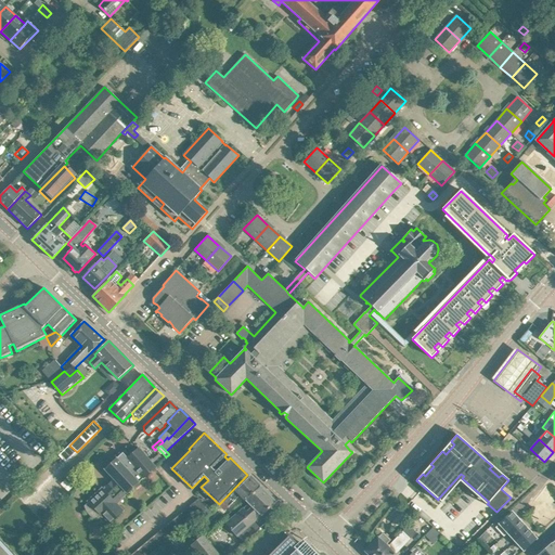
[(116,459),(105,469),(115,480),(127,493),(139,482),(143,478),(155,468),(139,449),(129,456),(125,451),(116,459)]
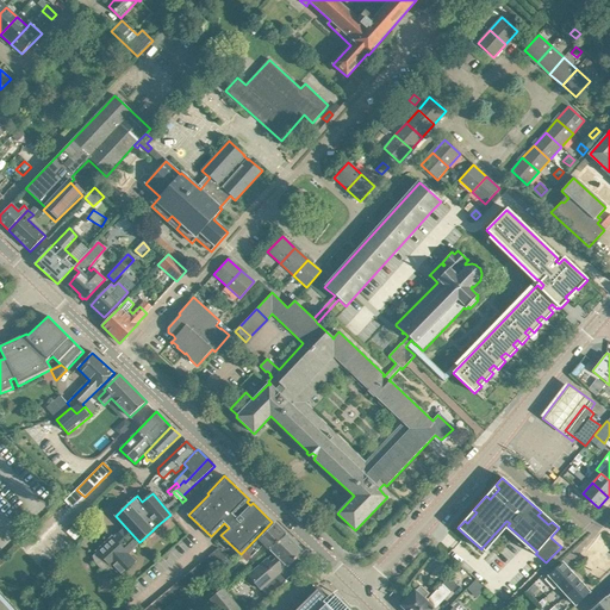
[(174,499),(166,506),(170,512),(180,505),(174,499)]
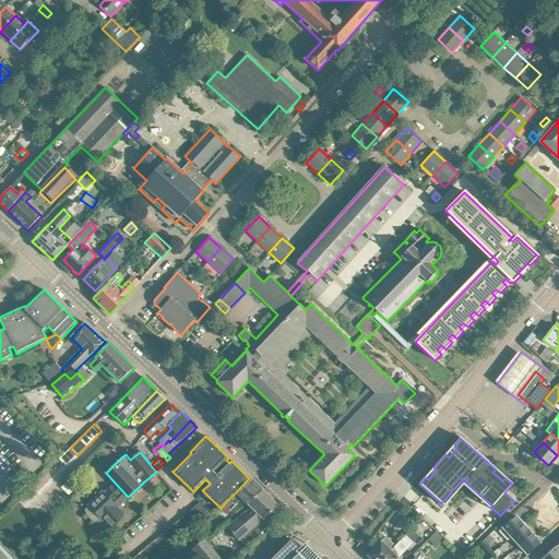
[(72,475),(66,480),(70,485),(76,479),(72,475)]
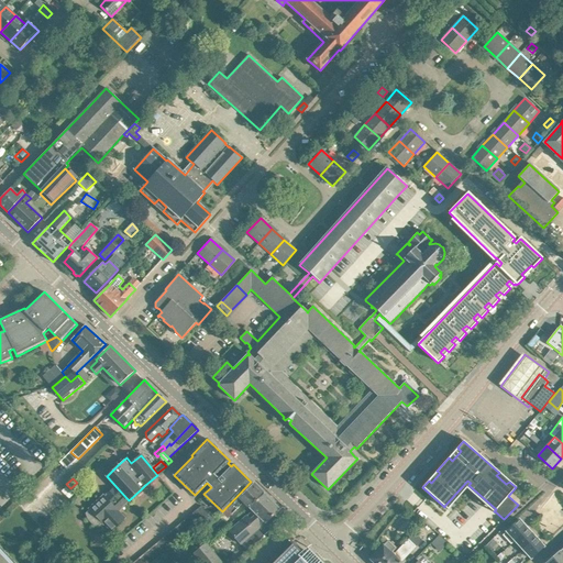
[(250,508),(264,494),(253,484),(228,509),(231,514),(242,503),(247,508),(249,507),(250,508)]
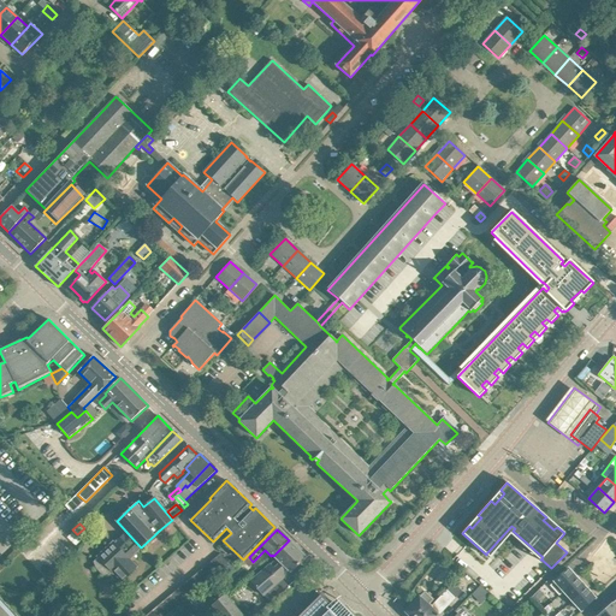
[(113,543),(98,557),(113,574),(114,573),(122,581),(136,567),(129,560),(141,548),(128,533),(124,535),(124,534),(117,542),(118,542),(114,544),(113,543)]
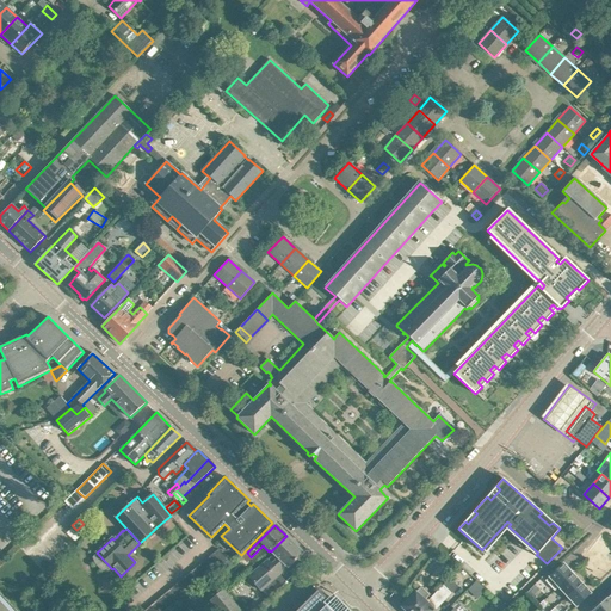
[(288,568),(294,563),(304,554),(287,536),(271,551),(273,555),(248,576),(260,591),(261,590),(267,597),(285,581),(279,574),(288,568)]
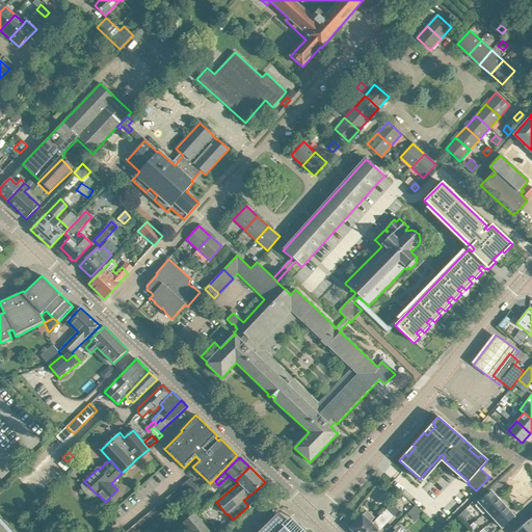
[(198,487),(190,478),(186,482),(193,491),(198,487)]
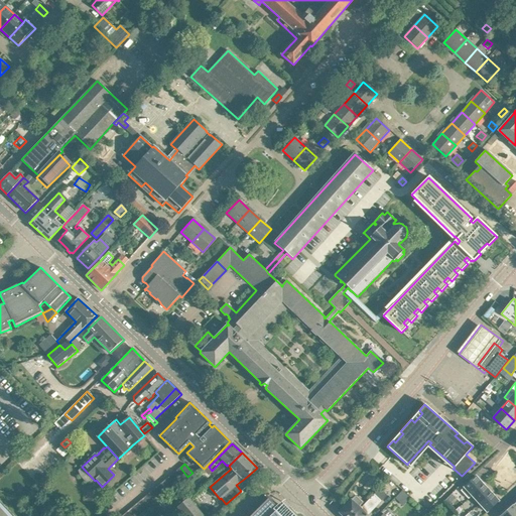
[(187,477),(180,468),(172,474),(179,483),(187,477)]
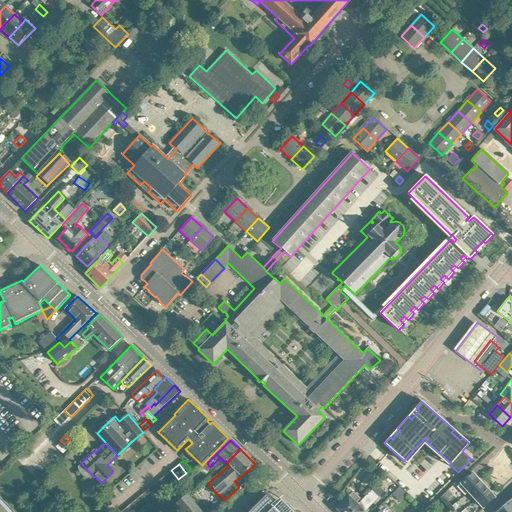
[(191,469),(186,473),(191,478),(198,472),(194,467),(191,469)]
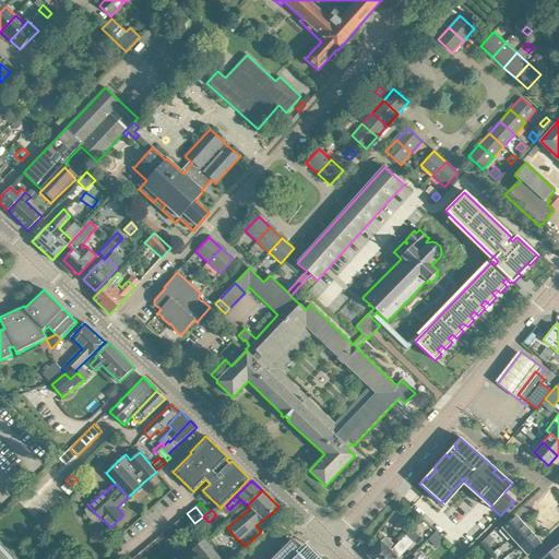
[(411,511),(406,515),(414,521),(417,516),(411,511)]
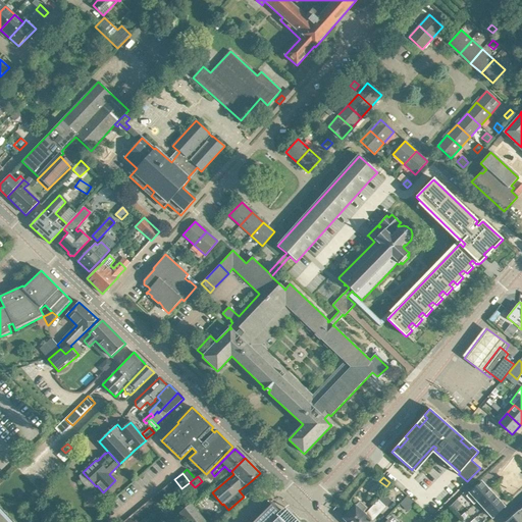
[(181,488),(174,479),(169,483),(177,492),(181,488)]
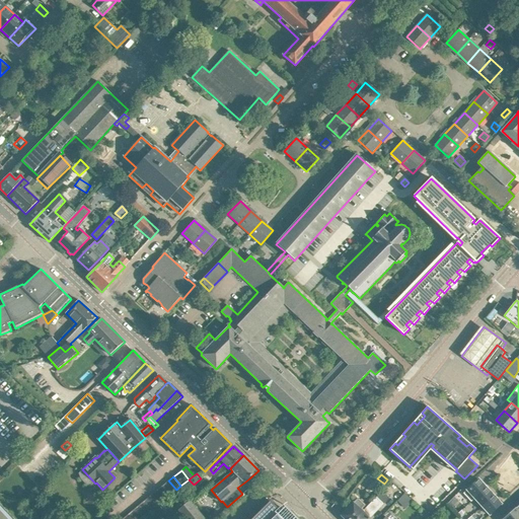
[(474,499),(487,488),(478,479),(463,494),(470,502),(474,499)]
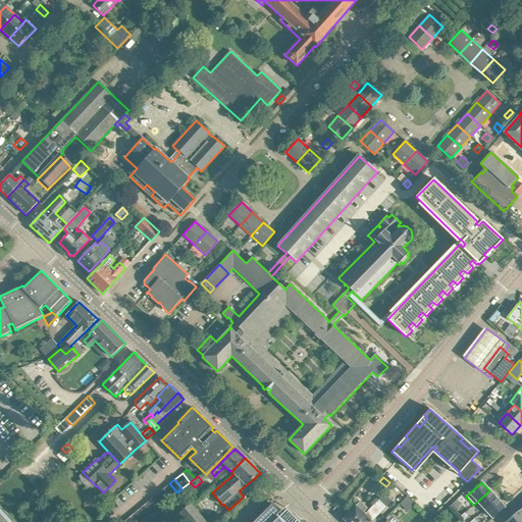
[(177,492),(169,483),(165,486),(173,496),(177,492)]
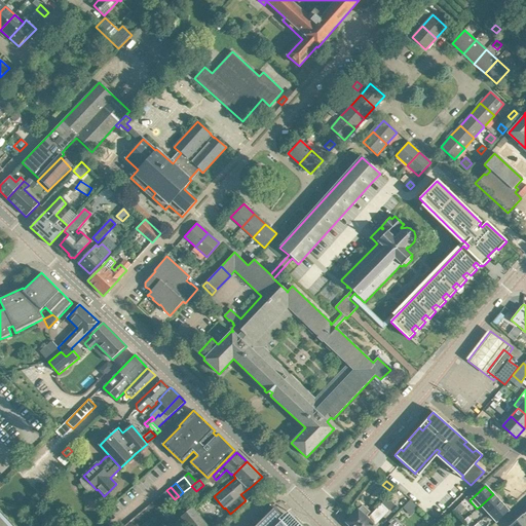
[(175,499),(166,490),(162,494),(171,503),(175,499)]
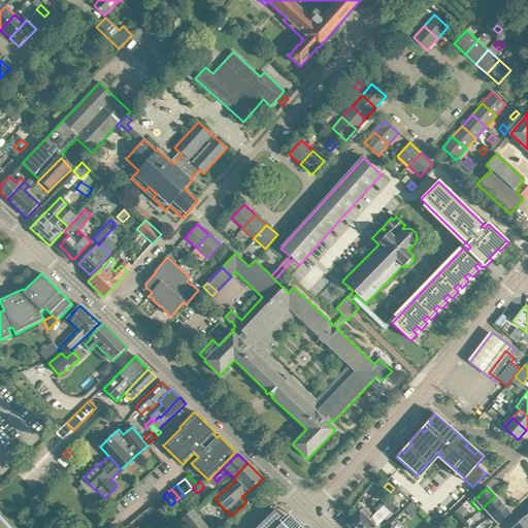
[(171,505),(163,496),(159,499),(166,508),(171,505)]
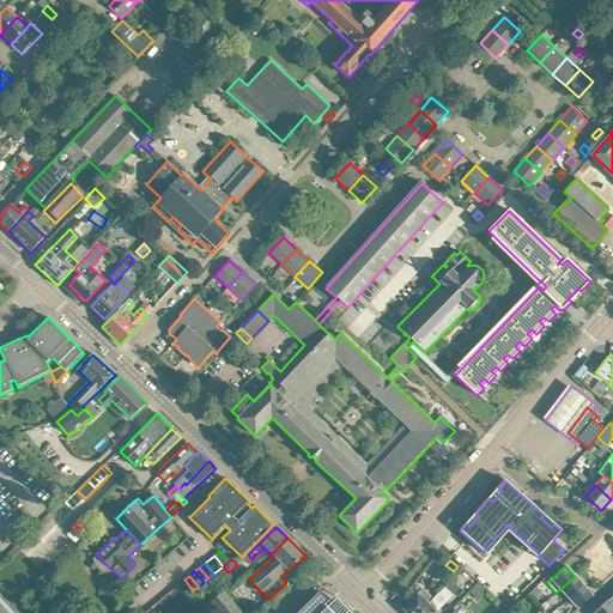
[(569,599),(583,586),(575,576),(560,589),(569,599)]
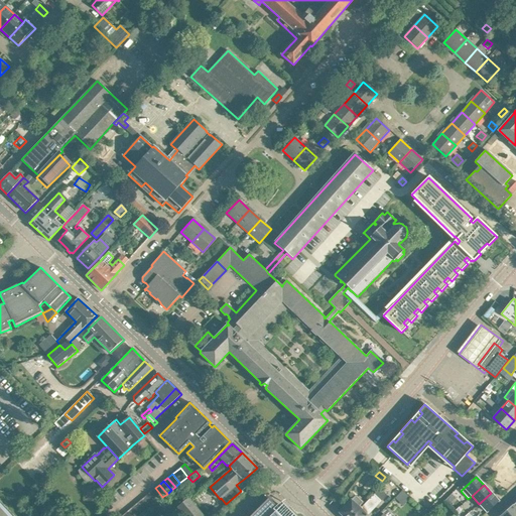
[(162,497),(155,488),(151,492),(158,501),(162,497)]
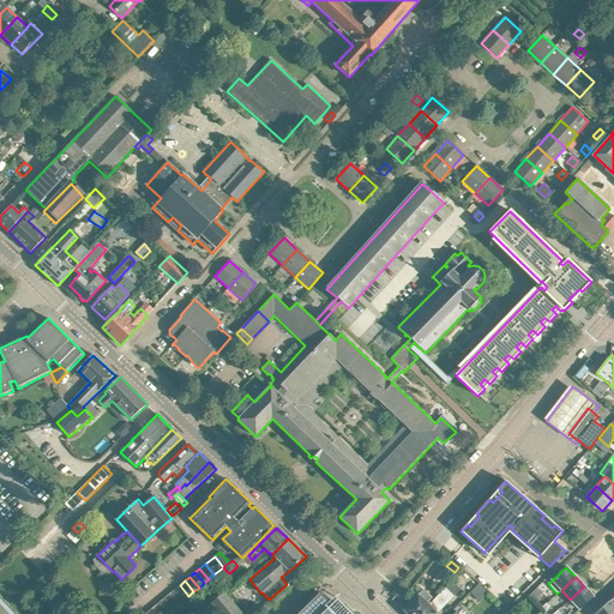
[(428,606),(426,603),(432,597),(423,590),(404,611),(408,613),(437,613),(459,589),(451,582),(428,606)]
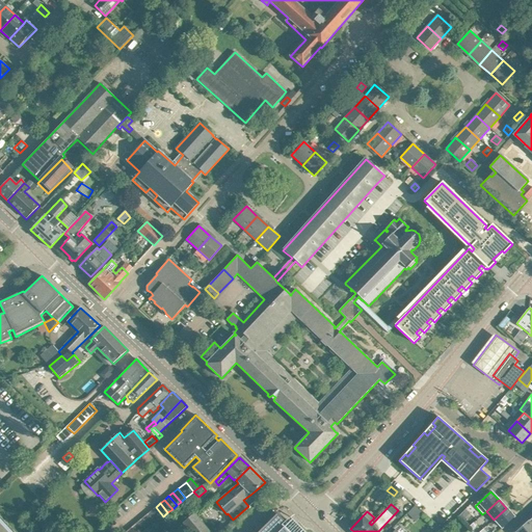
[(163,516),(156,507),(152,510),(159,520),(163,516)]
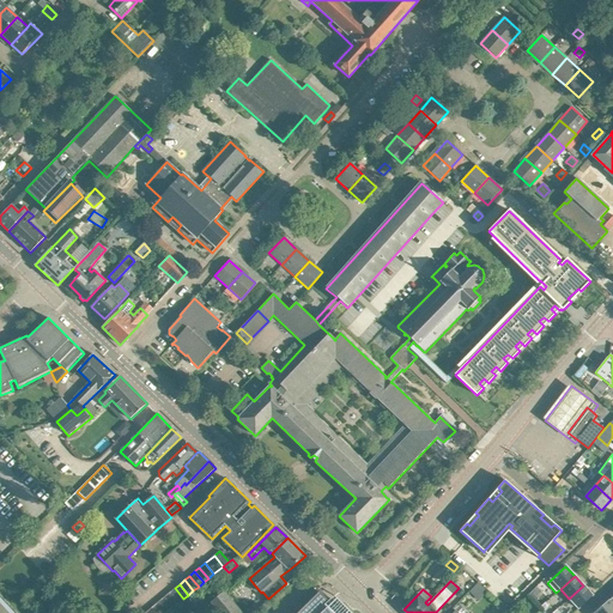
[(578,608),(592,595),(583,586),(569,599),(578,608)]
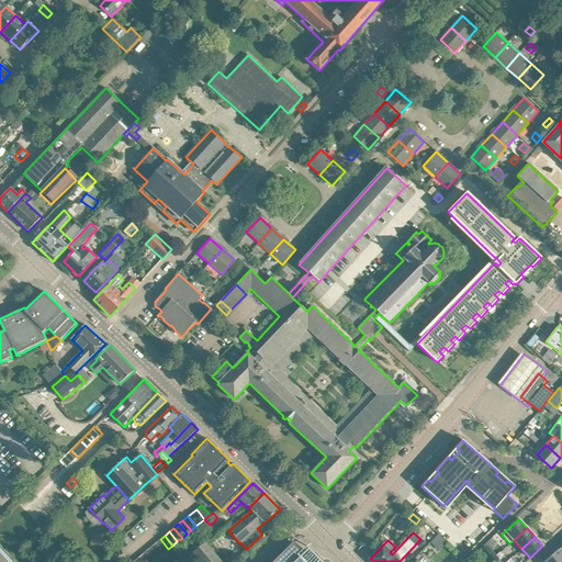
[(492,538),(484,546),(489,550),(496,542),(492,538)]
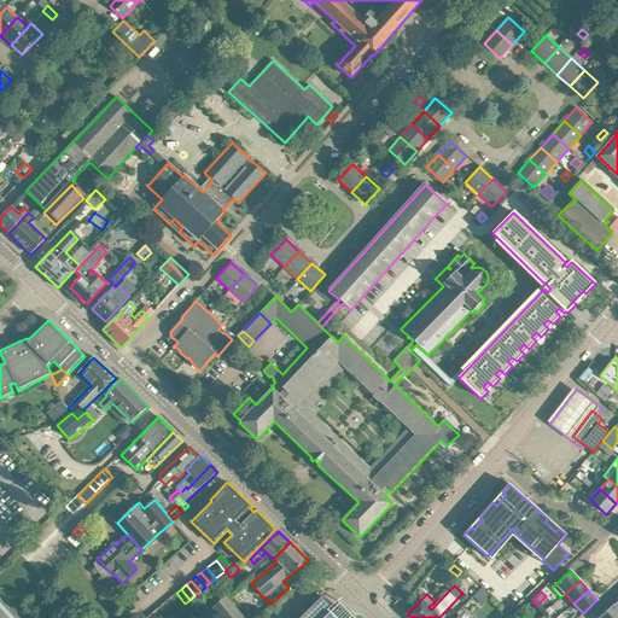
[(185,604),(176,593),(172,598),(180,608),(185,604)]
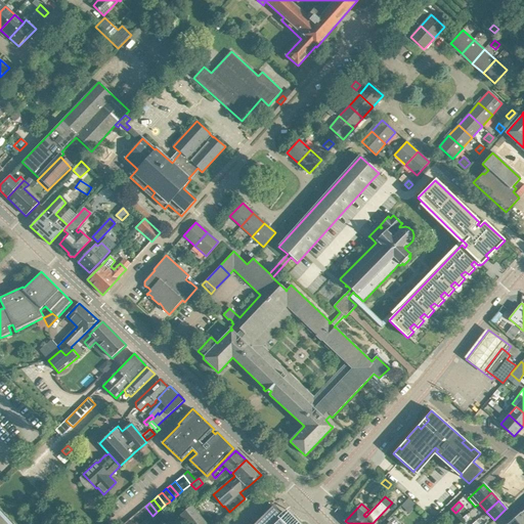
[(298,523),(292,517),(291,519),(291,518),(290,517),(289,516),(288,516),(287,516),(287,517),(286,517),(286,518),(285,519),(272,506),(254,523),(298,523)]
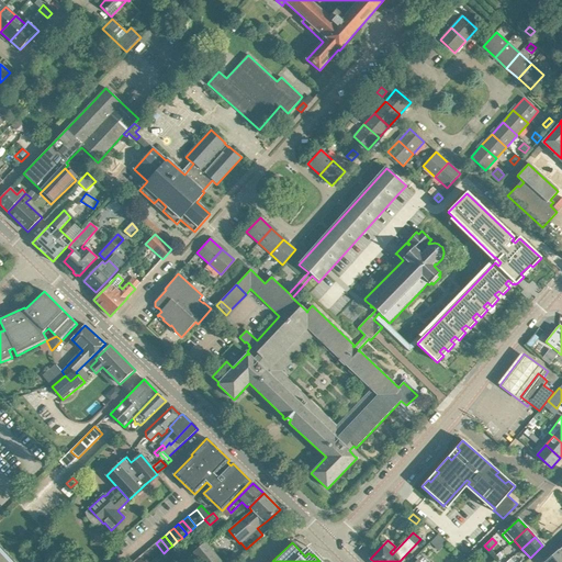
[(164,553),(156,543),(150,547),(159,557),(164,553)]
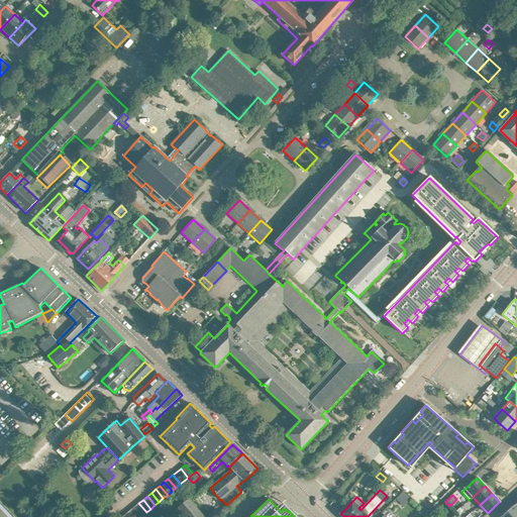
[(203,516),(188,500),(178,508),(185,516),(203,516)]
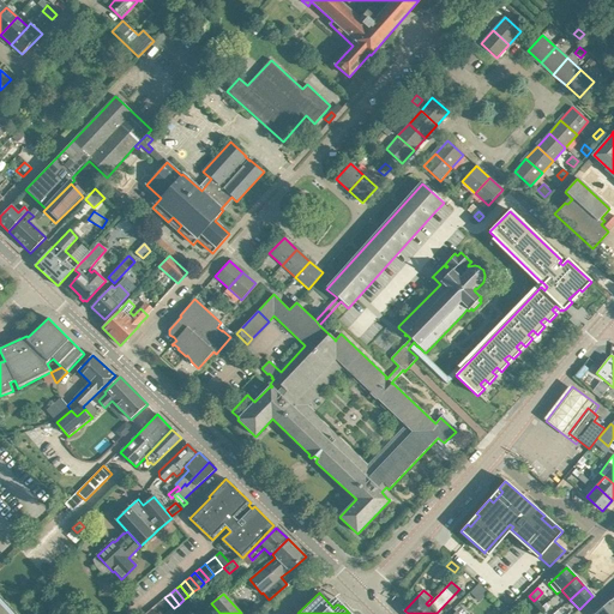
[(0,613),(16,613),(14,612),(0,596),(0,613)]
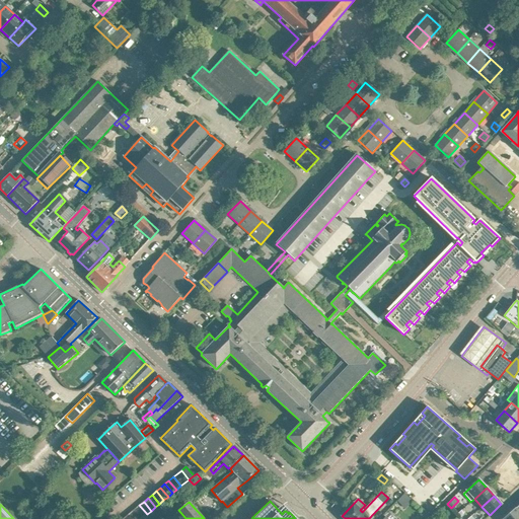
[(147,514),(139,505),(135,509),(143,517),(147,514)]
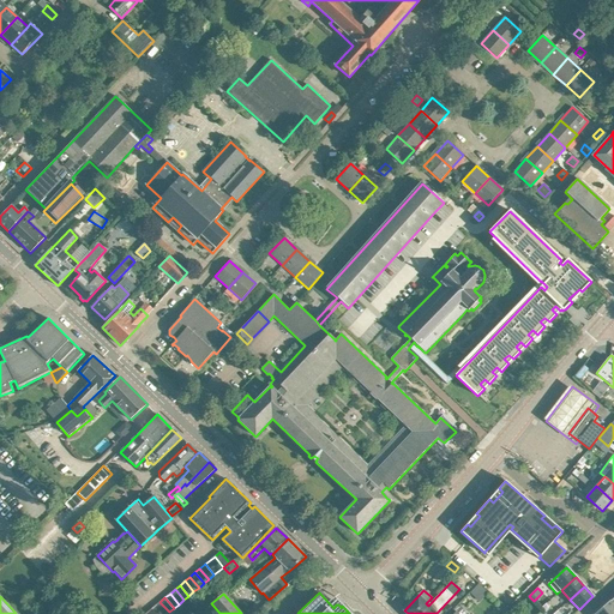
[(202,600),(192,608),(197,613),(208,606),(202,600)]
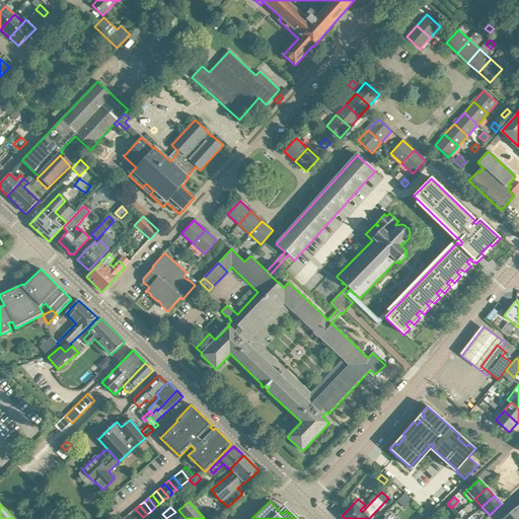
[(140,518),(143,517),(135,509),(131,512),(136,518),(140,518)]
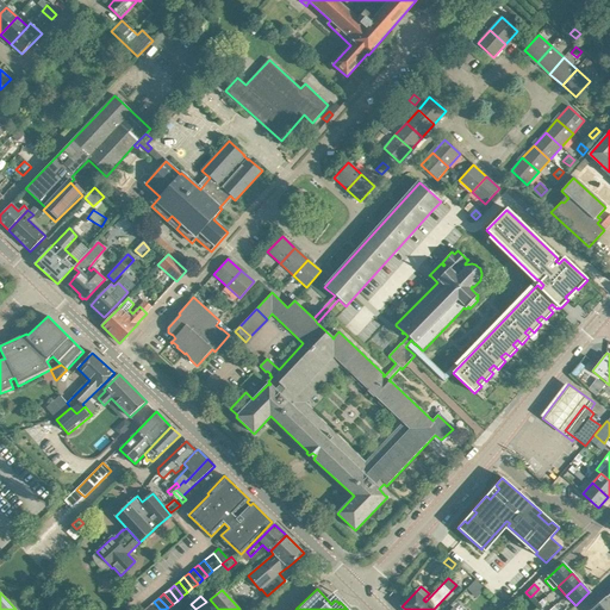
[(609,609),(609,602),(607,598),(592,609),(609,609)]
